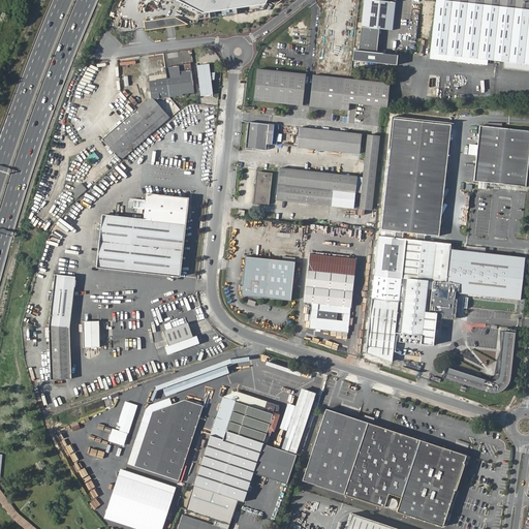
[(180,0),(205,12),(268,3),(270,0),(180,0)]
